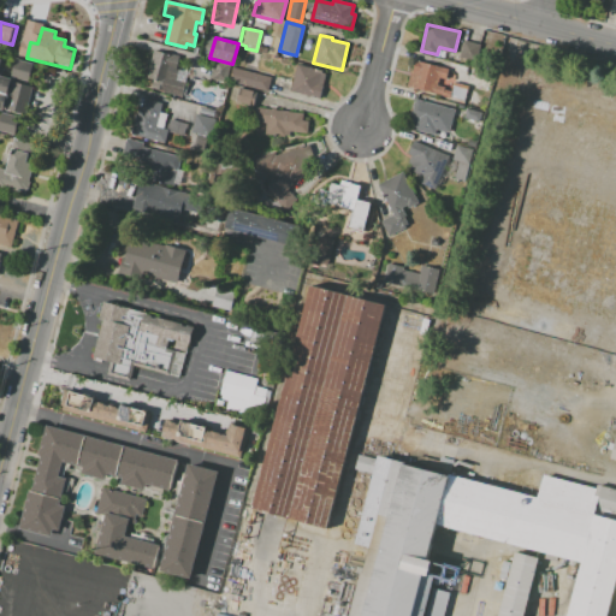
[(462,41),(460,59),(473,61),(477,43),(462,41)]
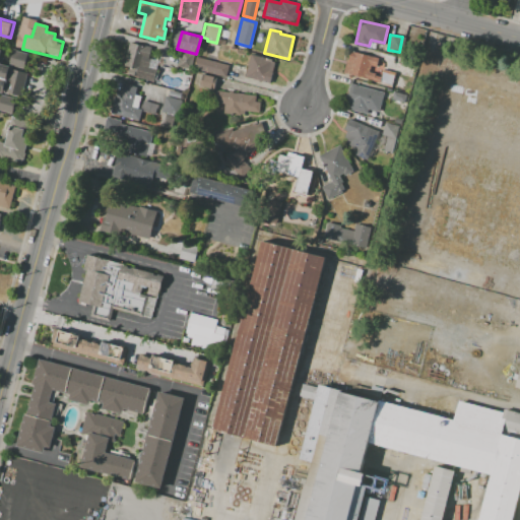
[(129,42),(151,47),(148,58),(150,58),(148,67),(156,69),(153,81),(127,75),(129,67),(123,66),(129,42)]
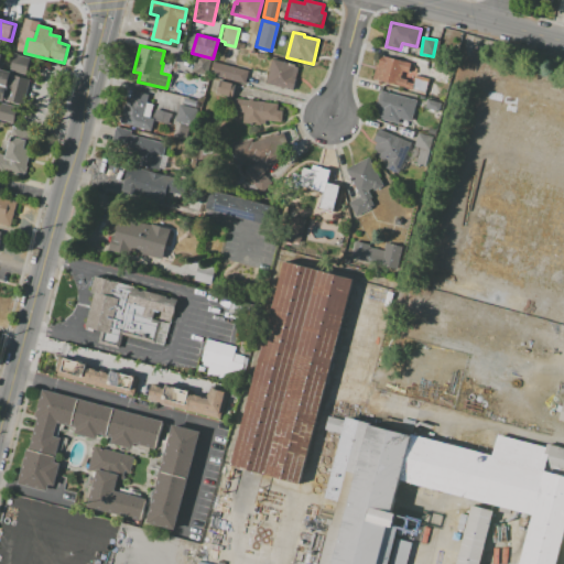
[(0,86),(0,55),(2,56),(0,63),(0,69),(10,73),(13,60),(30,64),(25,80),(30,82),(26,94),(0,86)]
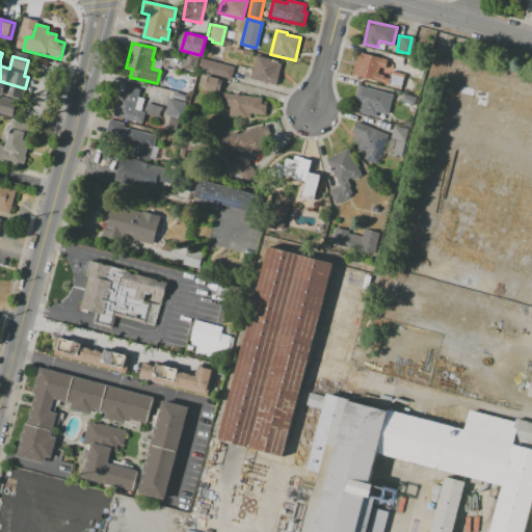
[(185,52),(198,56),(194,72),(181,69),(185,52)]
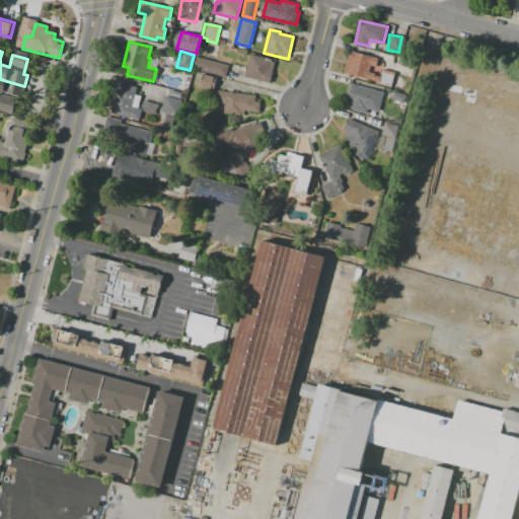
[(348,51),(383,60),(381,72),(394,75),(391,86),(343,73),(348,51)]
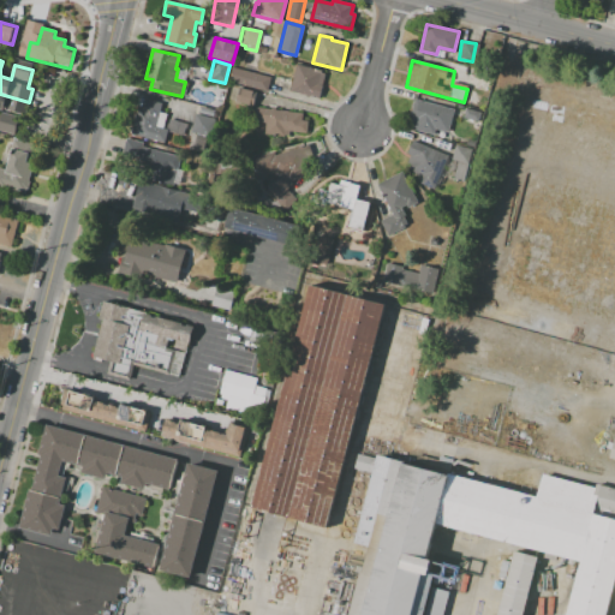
[(296,65),(322,71),(321,75),(324,75),(320,99),(290,91),(296,65)]
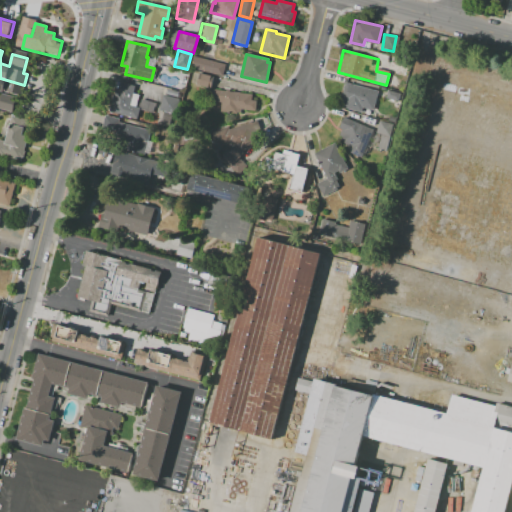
[(193,56),(225,64),(222,76),(190,68),(193,56)]
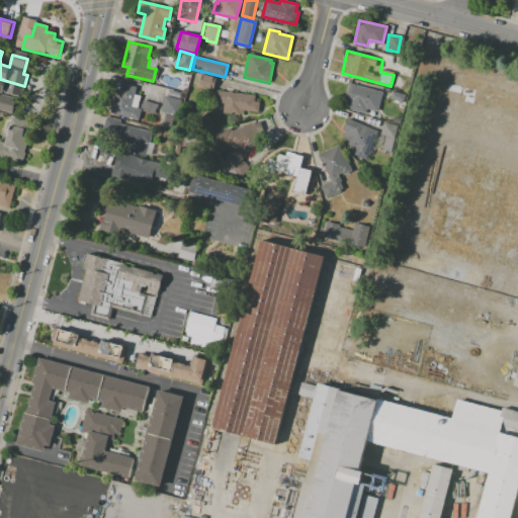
[(200,74),(198,86),(212,90),(216,78),(200,74)]
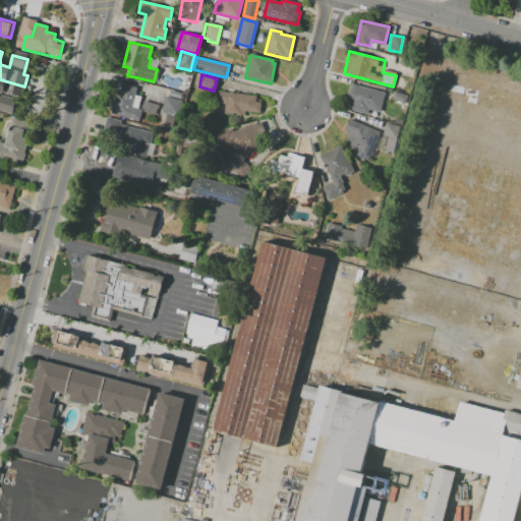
[(0,79),(24,87),(21,99),(3,94),(2,96),(0,95),(0,79)]
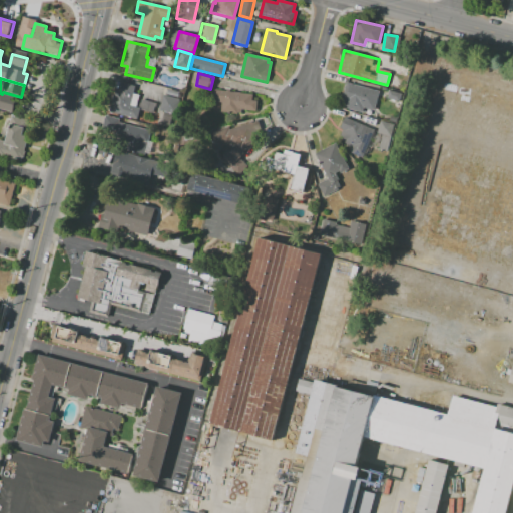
[(116,82),(134,86),(132,93),(138,95),(136,106),(139,107),(137,119),(109,112),(116,82)]
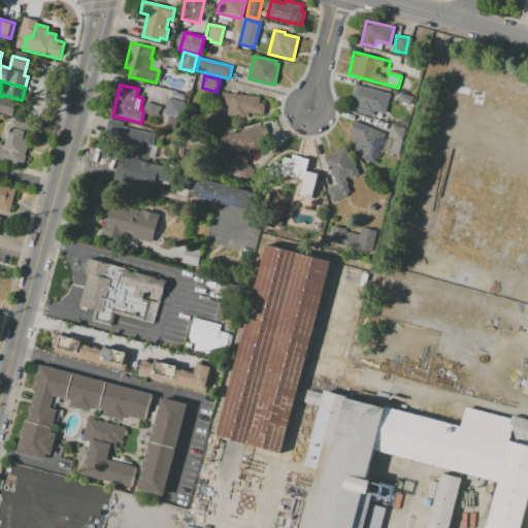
[(356,86),(389,95),(384,113),(374,110),(372,117),(352,110),(354,105),(351,104),(356,86)]
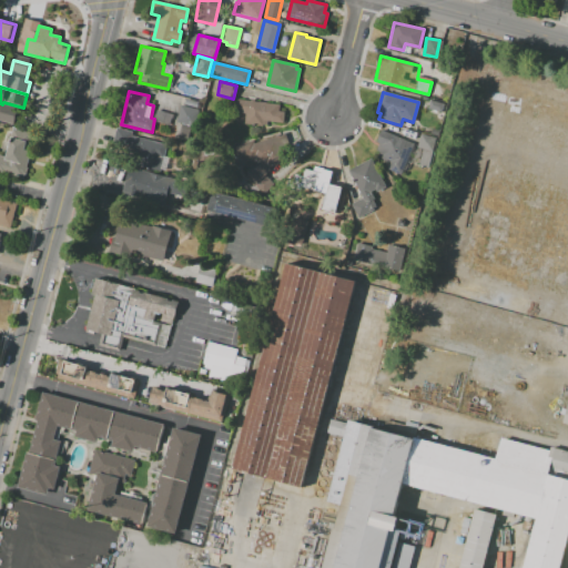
[(232,100),(280,104),(279,111),(285,112),(283,124),(267,122),(266,127),(243,124),(244,111),(231,110),(232,100)]
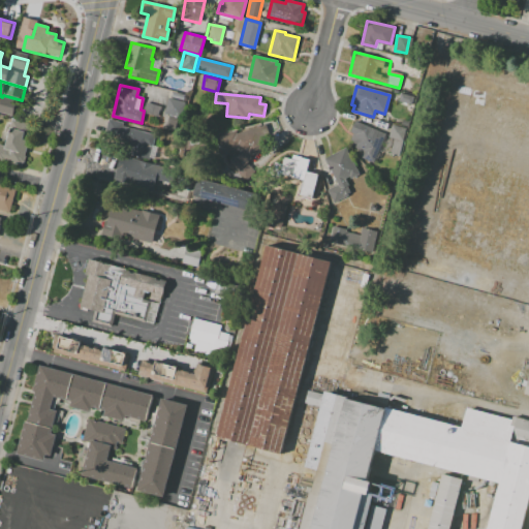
[(400,94),(413,97),(411,104),(398,101),(400,94)]
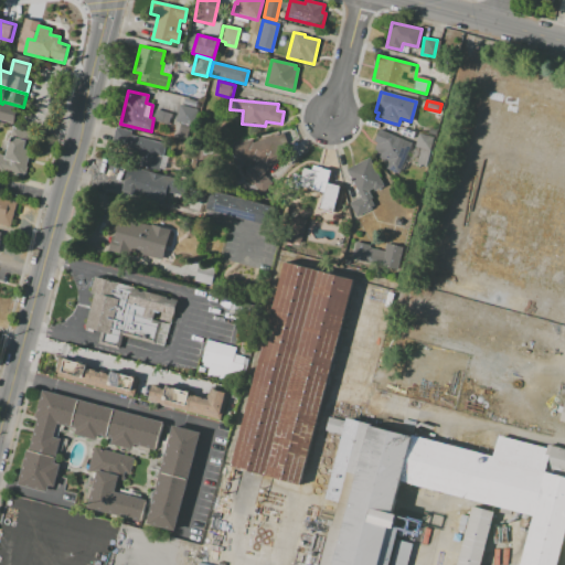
[(180,105),(198,110),(193,125),(176,120),(180,105)]
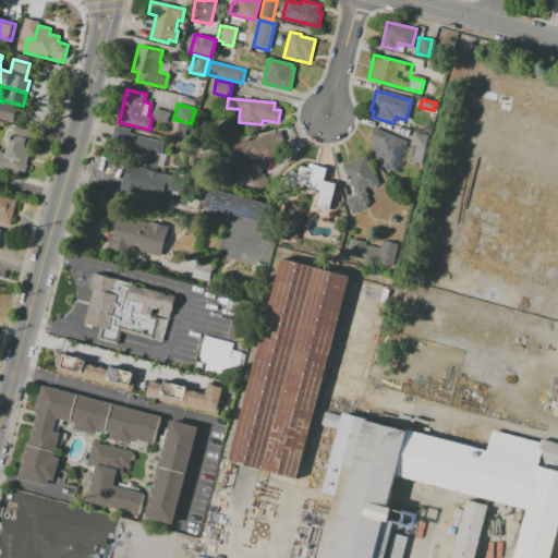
[(0,119),(0,108),(17,112),(14,124),(0,119)]
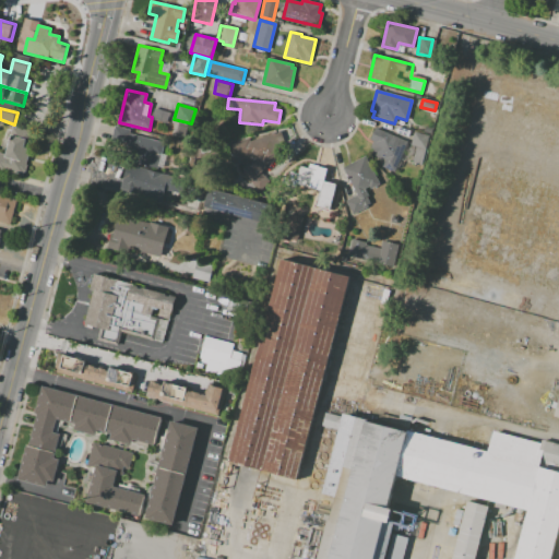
[(115,126),(130,130),(129,133),(163,142),(161,153),(167,155),(164,168),(157,166),(156,169),(132,164),(134,153),(109,146),(115,126)]
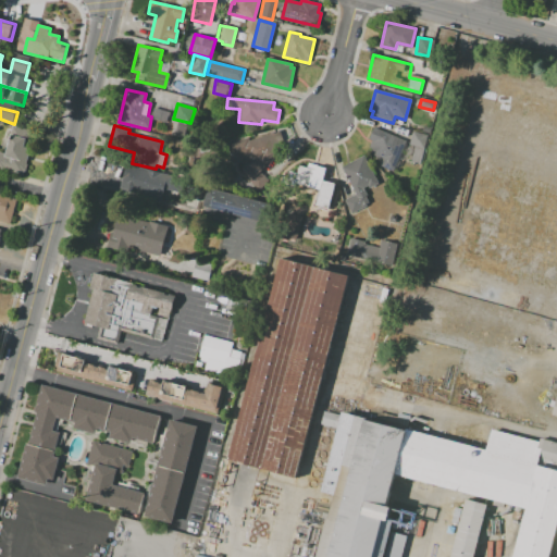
[(373,127),(406,141),(394,171),(379,164),(382,159),(370,153),(372,149),(369,147),(371,141),(368,139),(373,127)]
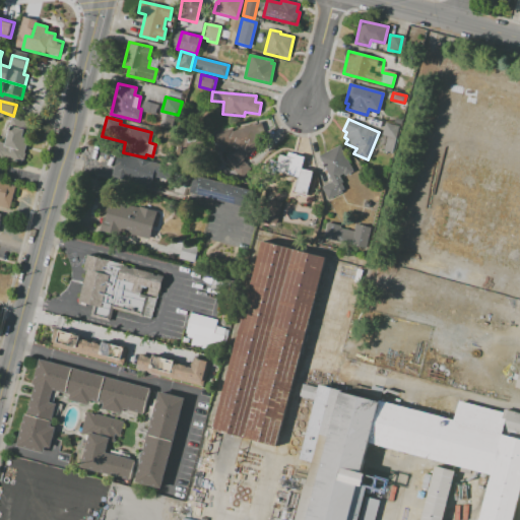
[(212,135),(218,151),(233,146),(235,152),(225,155),(231,170),(247,164),(244,155),(269,146),(260,122),(234,131),(232,128),(212,135)]
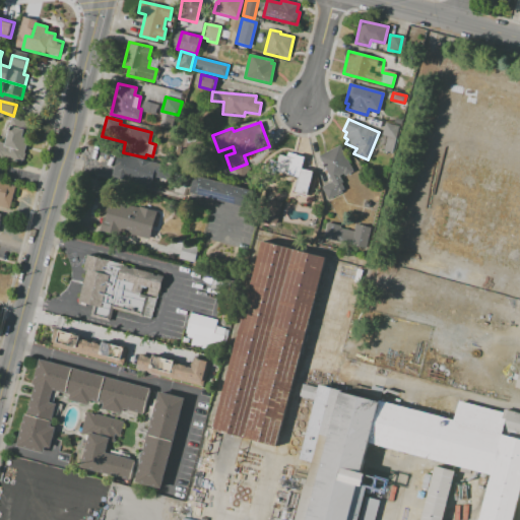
[(385,123),(399,127),(392,154),(383,152),(387,136),(382,135),(385,123)]
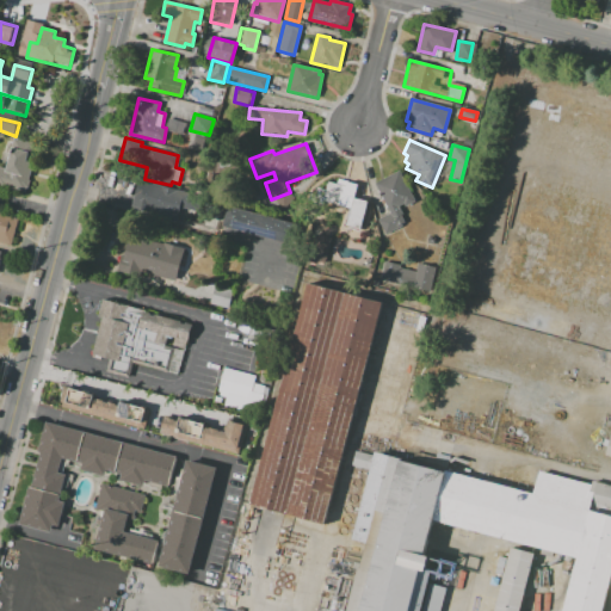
[(0,187),(0,167),(6,170),(12,149),(29,154),(26,162),(35,165),(26,195),(0,187)]
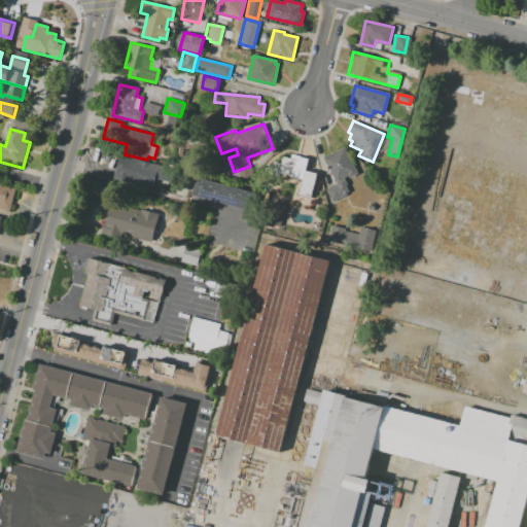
[(322,159),(344,147),(357,174),(343,181),(349,194),(331,202),(325,189),(336,184),(322,159)]
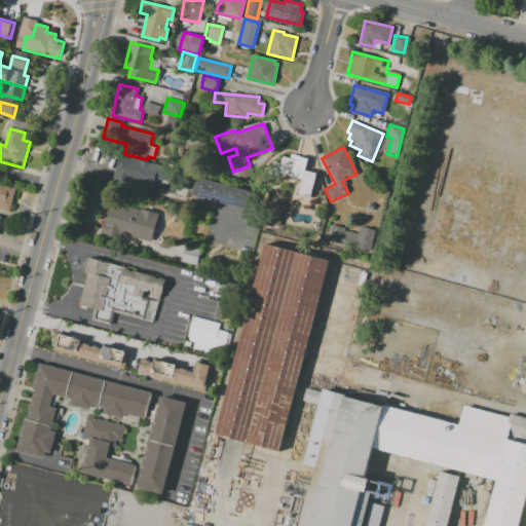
[(125,156),(174,168),(171,182),(153,178),(151,187),(120,179),(125,156)]
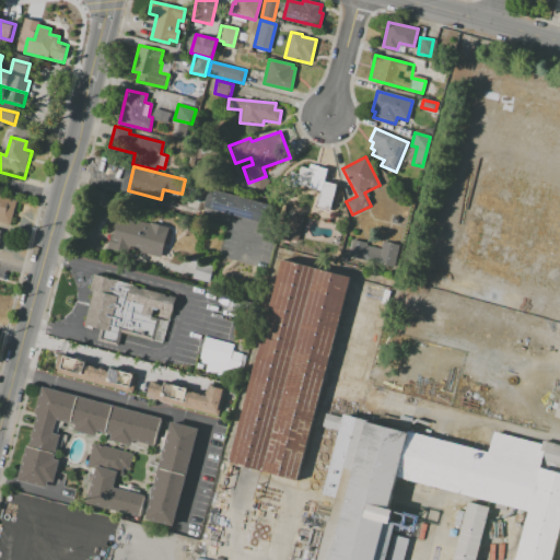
[(301,166),(316,171),(317,166),(328,170),(325,182),(337,185),(329,211),(315,208),(319,190),(307,188),(308,182),(298,179),(301,166)]
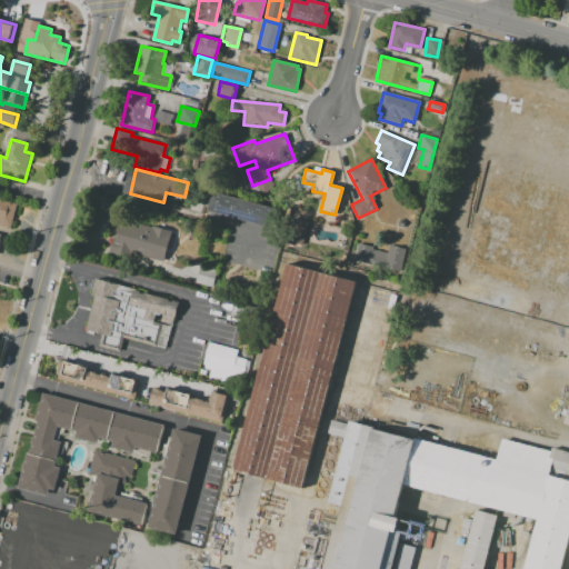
[(212,192),(275,209),(270,228),(208,211),(212,192)]
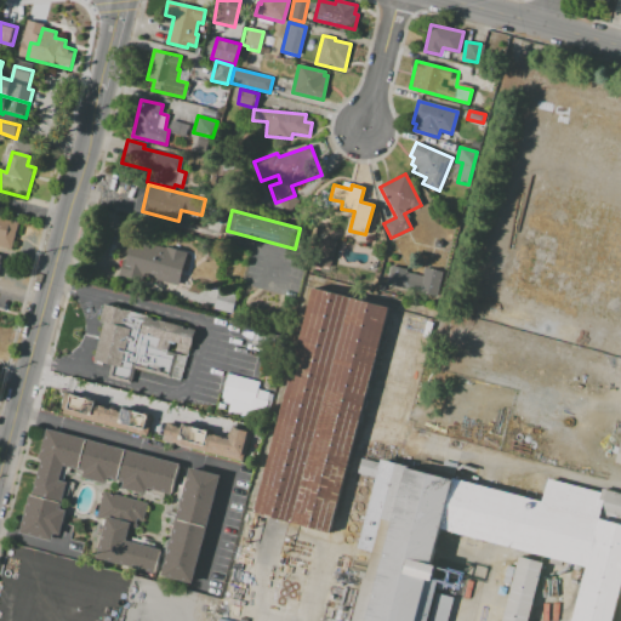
[(0,218),(18,224),(11,251),(0,248),(0,218)]
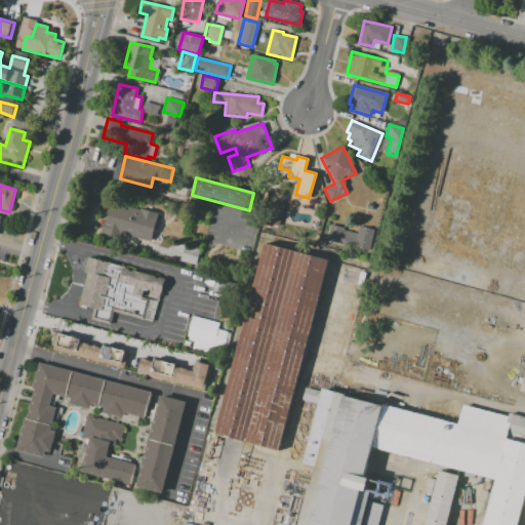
[(111,203),(139,210),(140,209),(158,213),(151,241),(115,232),(114,236),(101,233),(103,223),(106,223),(111,203)]
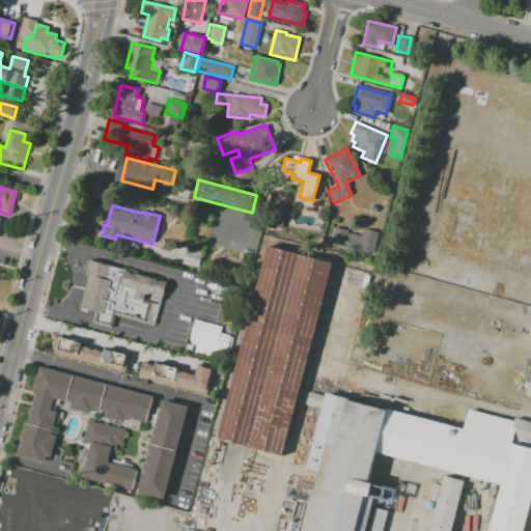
[(192,238),(194,225),(210,228),(207,241),(192,238)]
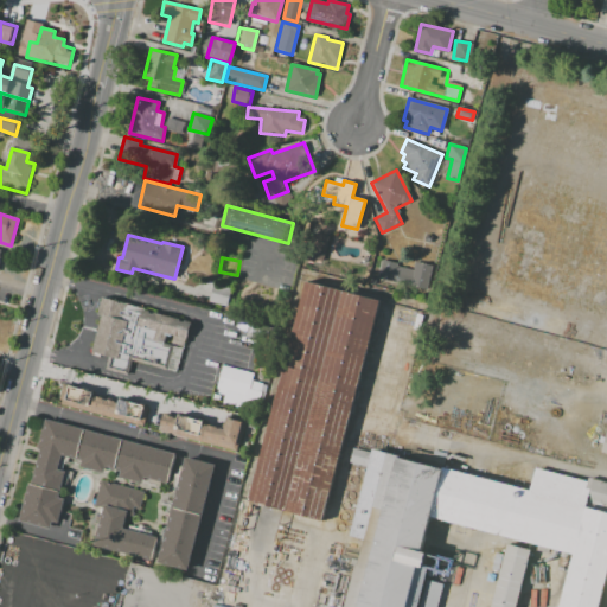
[(382,259),(397,263),(397,266),(413,270),(415,261),(433,266),(427,289),(409,285),(410,283),(397,280),(397,281),(378,276),(382,259)]
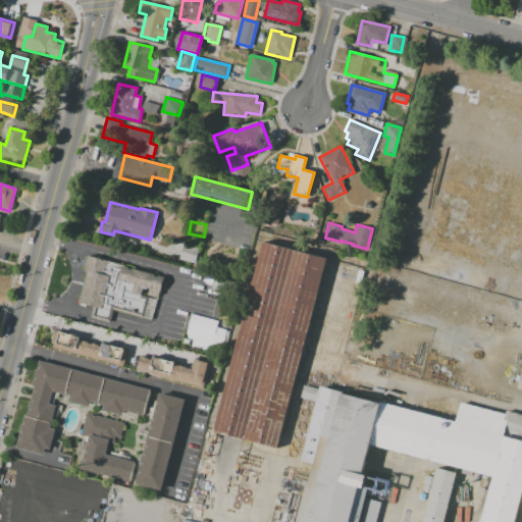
[(263,242),(326,259),(276,449),(212,431),(263,242)]
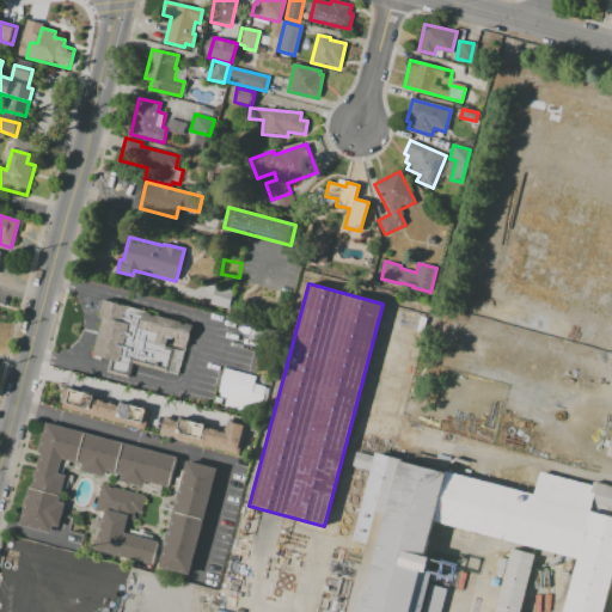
[(210,305),(215,286),(233,291),(228,310),(210,305)]
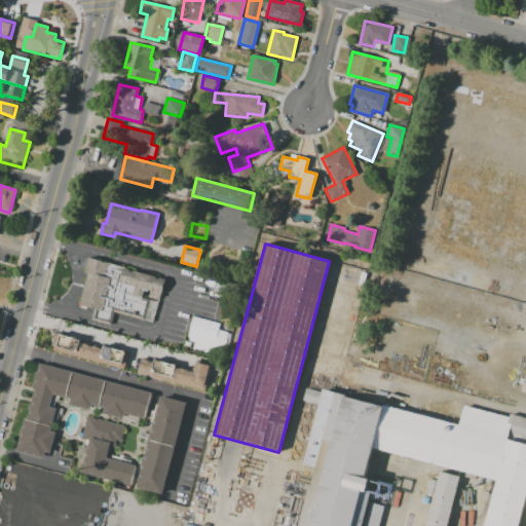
[(151,323),(114,312),(110,326),(90,321),(94,309),(79,305),(87,274),(84,274),(88,258),(163,277),(151,323)]
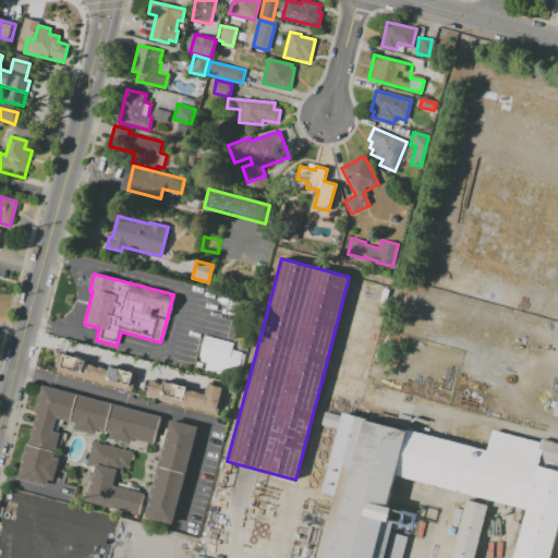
[(205,336),(233,343),(231,350),(241,352),(241,353),(245,354),(238,383),(221,378),(222,376),(205,371),(206,363),(199,361),(201,358),(199,358),(205,336)]
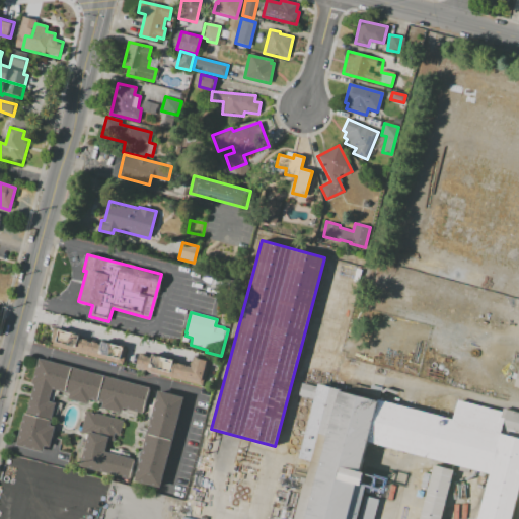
[(220,322),(222,314),(231,316),(228,324),(220,322)]
